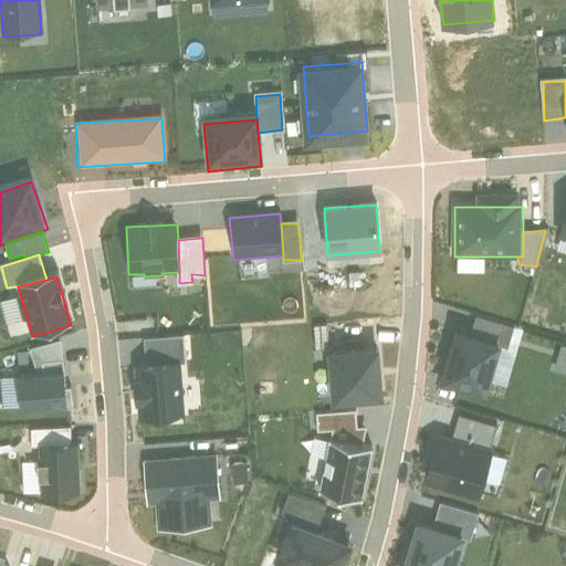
[(315,349),(329,349),(327,325),(314,325),(315,349)]
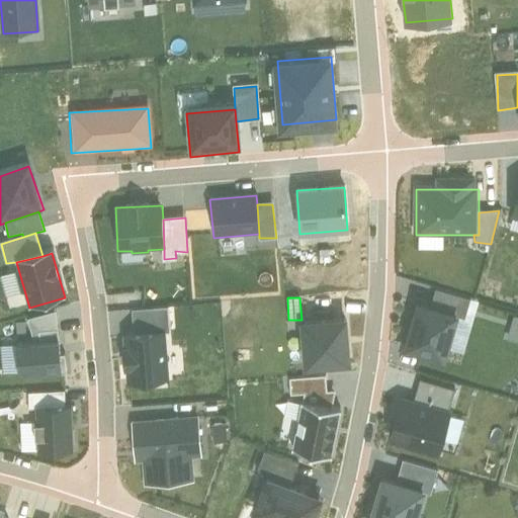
[(457,320),(416,309),(404,355),(444,366),(457,320)]
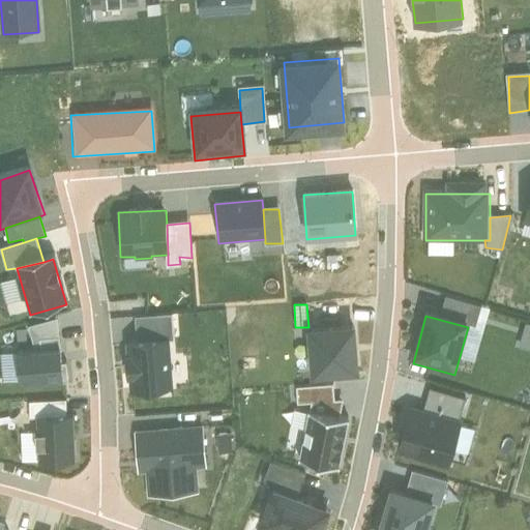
[(137,319),(138,343),(167,341),(173,339),(171,317),(137,319)]
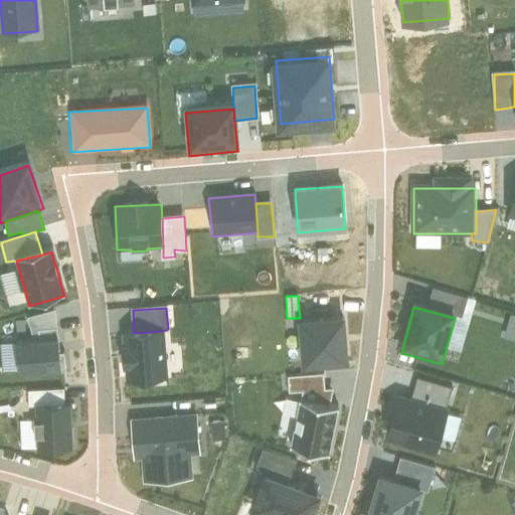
[(29,318),(33,341),(58,339),(56,310),(29,318)]
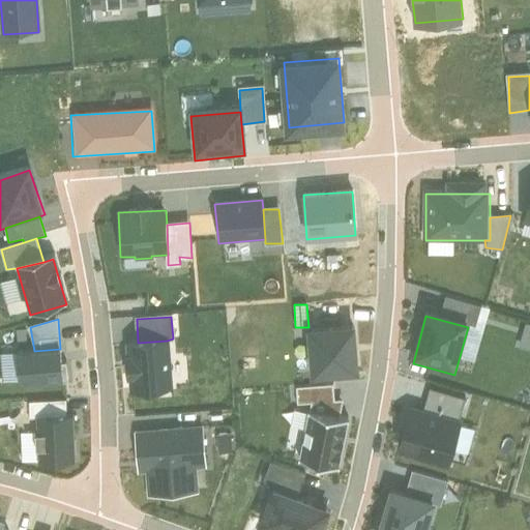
[(354,331),(306,334),(311,382),(357,378),(354,331)]
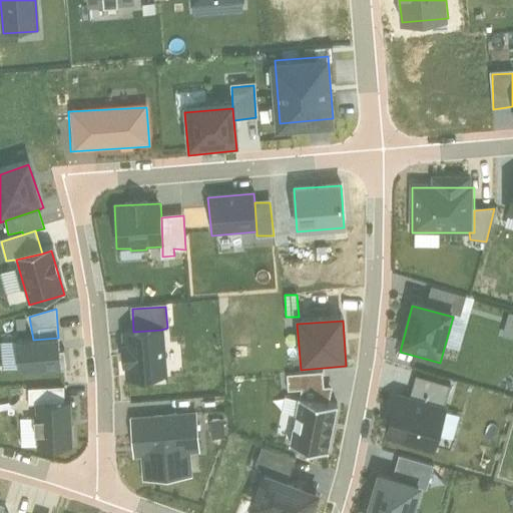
[(133,332),(123,333),(126,382),(164,379),(161,330),(133,332)]
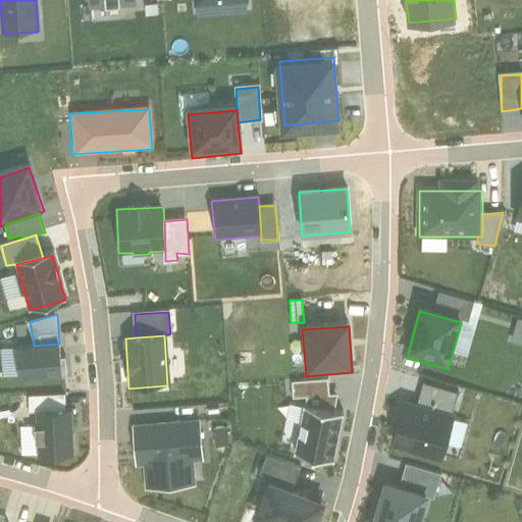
[(34,346),(17,347),(19,378),(61,375),(59,344),(34,346)]
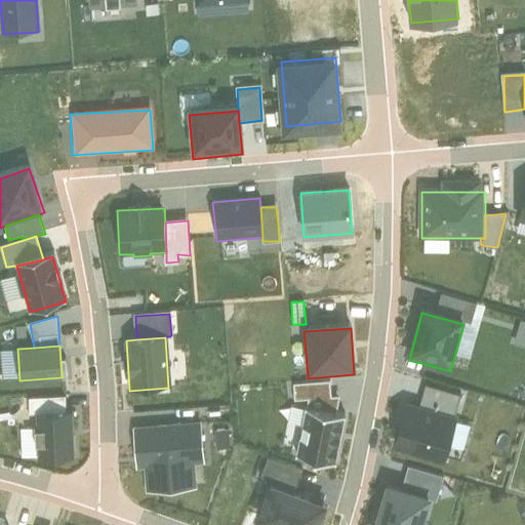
[(307,409),(336,414),(339,398),(331,397),(330,382),(294,385),(295,400),(310,400),(307,409)]
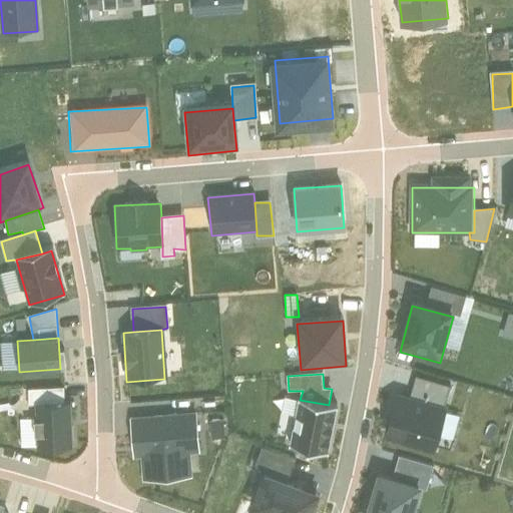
[(410,397),(446,407),(451,387),(416,377),(410,397)]
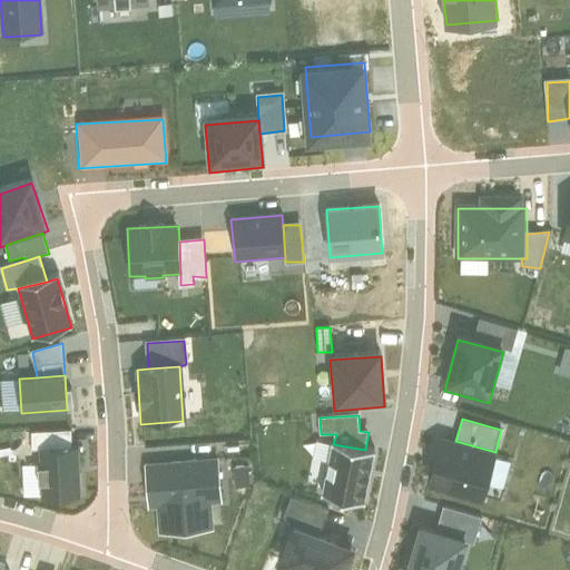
[(455,441),(441,438),(429,484),(482,501),(499,453),(495,452),(455,441)]
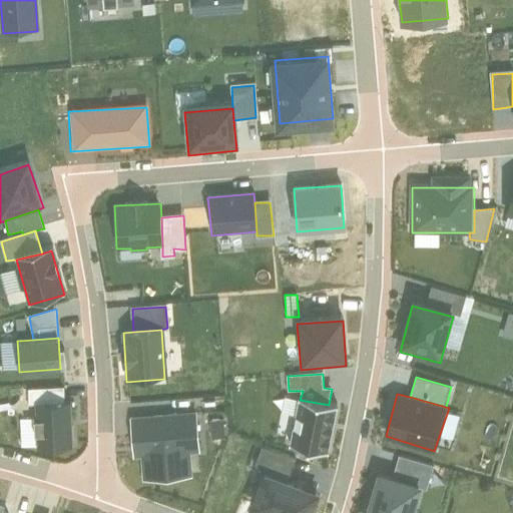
[(327,454),(335,406),(329,405),(300,400),(292,448),(327,454)]
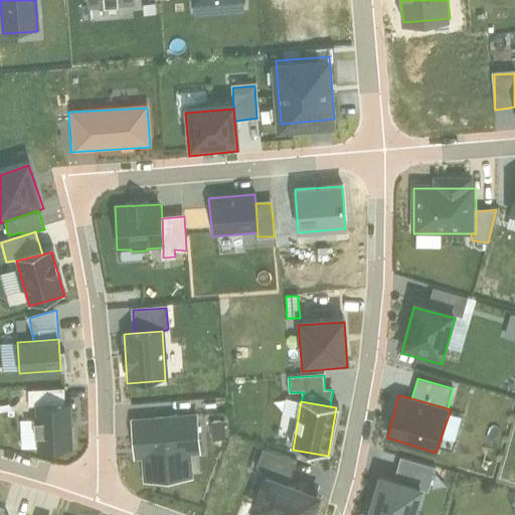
[(72,448),(69,404),(35,406),(38,450),(72,448)]
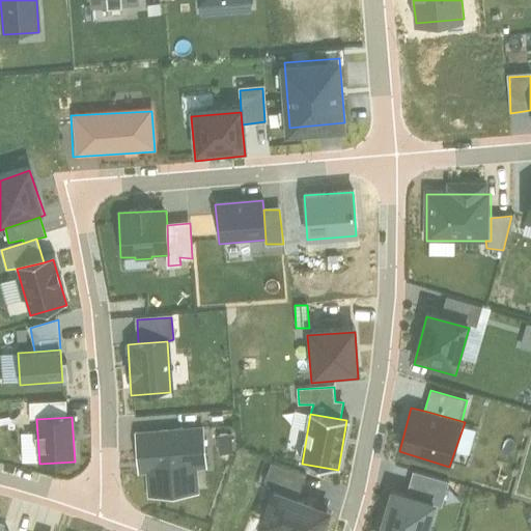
[(198,494),(196,470),(206,469),(203,429),(134,435),(137,474),(147,474),(149,498),(198,494)]
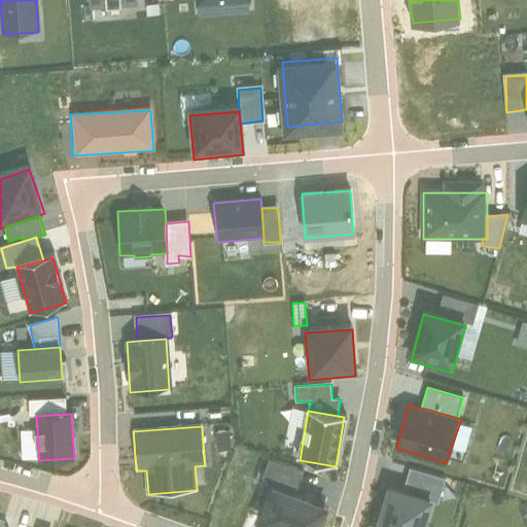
[(264,480),(270,484),(272,479),(300,488),(304,473),(269,462),(264,480)]
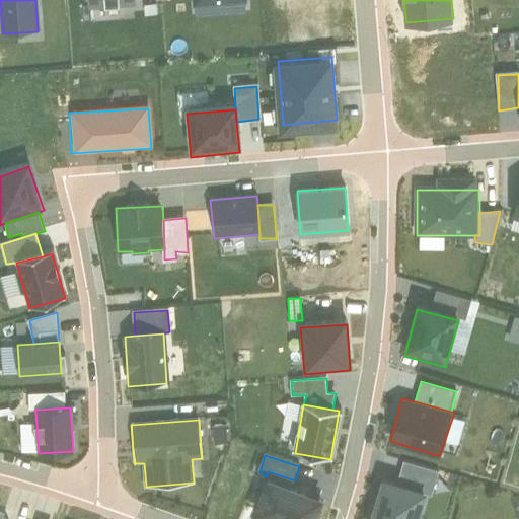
[(427,493),(426,496),(432,497),(438,473),(403,462),(397,484),(427,493)]
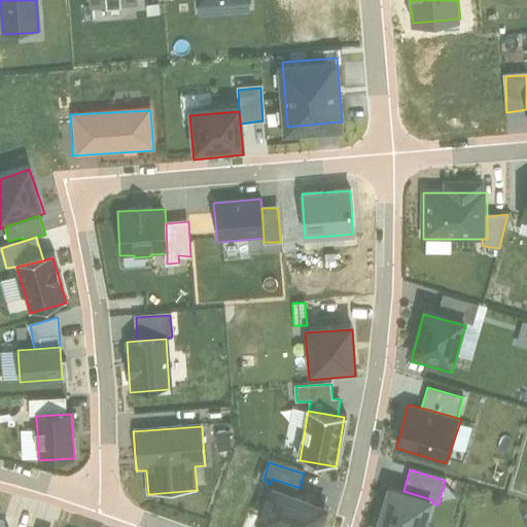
[(300,488),(272,479),(270,484),(257,519),(268,522),(266,526),(323,526),(334,500),(300,488)]
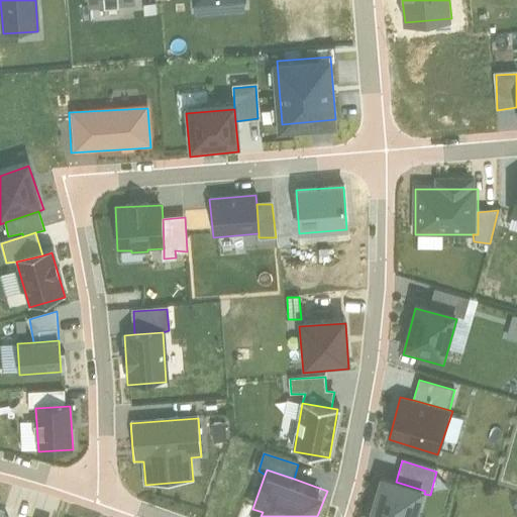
[(396,482),(380,477),(367,516),(417,516),(424,494),(425,491),(396,482)]
